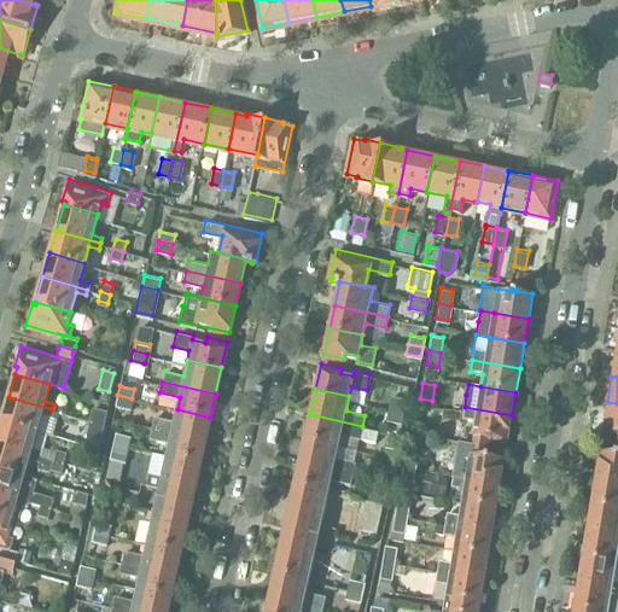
[(117,395),(115,404),(129,408),(132,398),(117,395)]
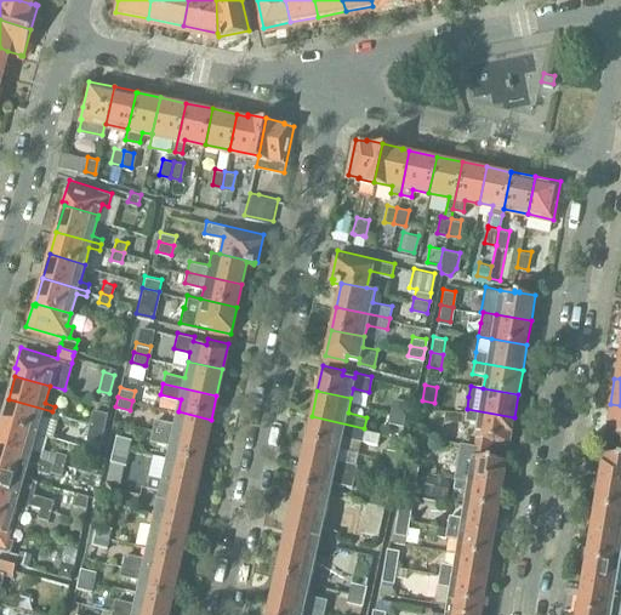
[(393,397),(389,411),(404,414),(408,400),(393,397)]
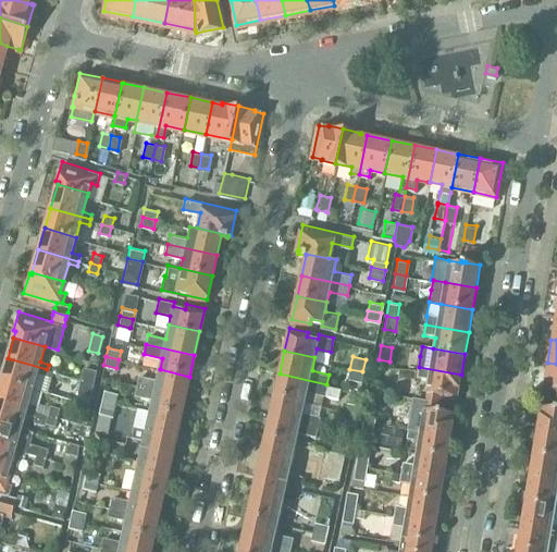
[(8,358),(2,377),(34,387),(37,372),(46,375),(47,369),(8,358)]
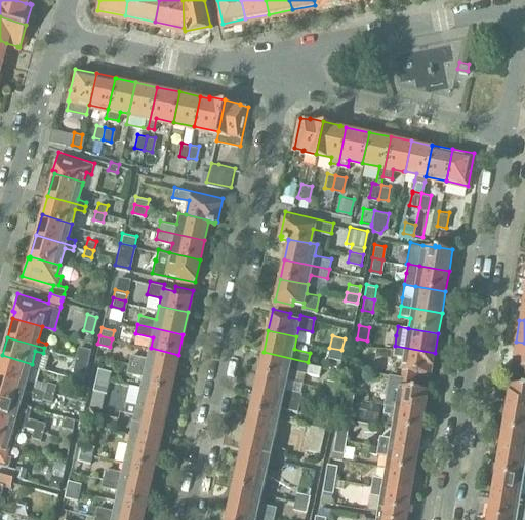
[(524,343),(516,342),(512,364),(524,366),(524,367),(524,343)]
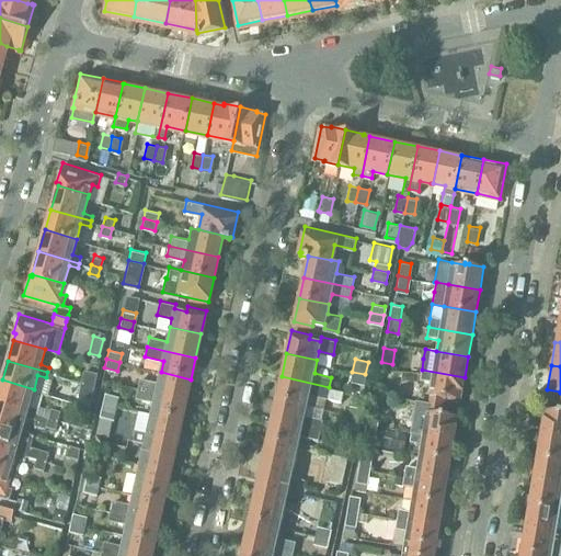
[(84,370),(81,382),(94,385),(98,372),(84,370)]
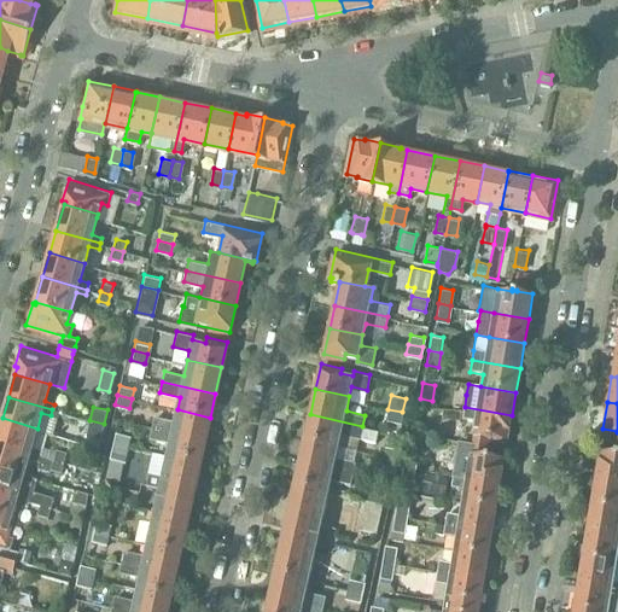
[(465,407),(462,417),(474,419),(473,432),(471,441),(488,444),(489,436),(493,436),(493,435),(508,437),(512,415),(465,407)]
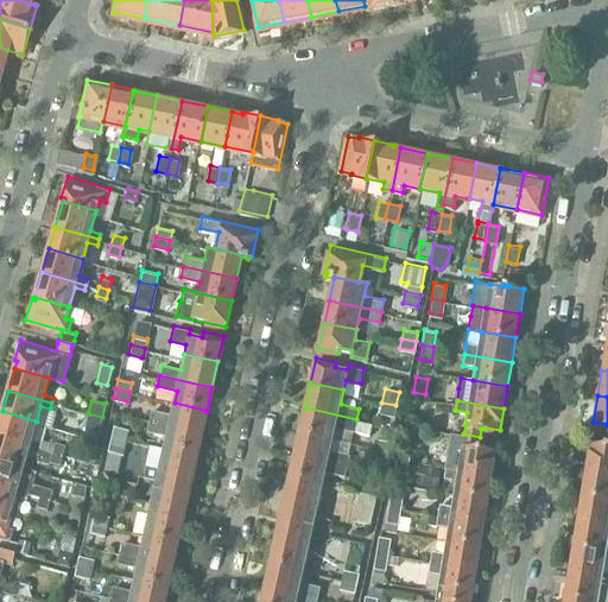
[(150,410),(147,420),(202,432),(207,411),(175,403),(172,414),(150,410)]
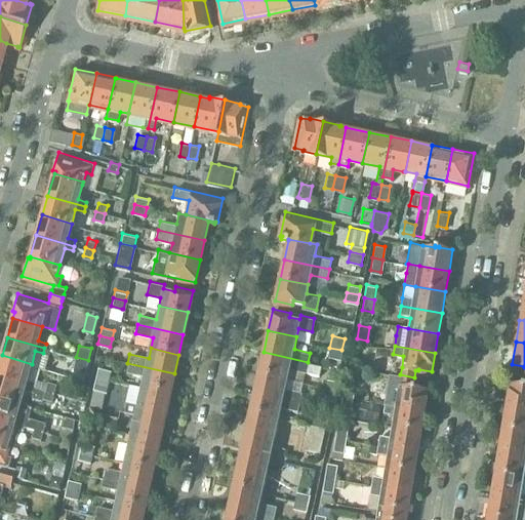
[(329,348),(328,356),(339,359),(341,350),(329,348)]
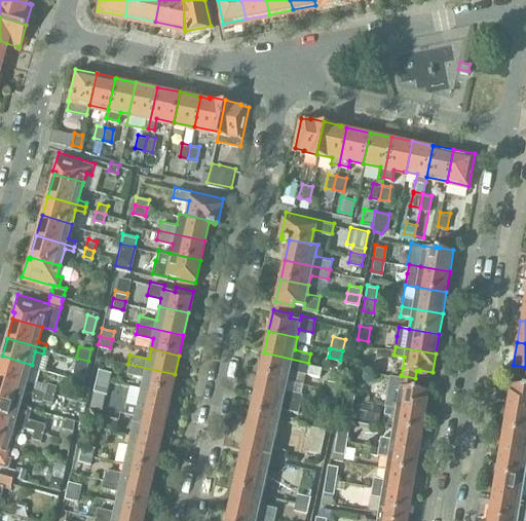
[(264,352),(259,373),(289,379),(291,368),(320,374),(322,366),(308,363),(264,352)]
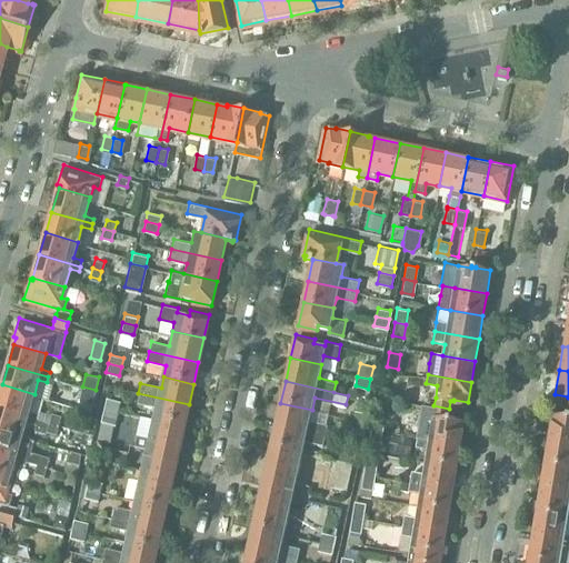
[(2,384),(0,392),(0,408),(37,418),(38,413),(30,411),(33,395),(35,394),(2,384)]
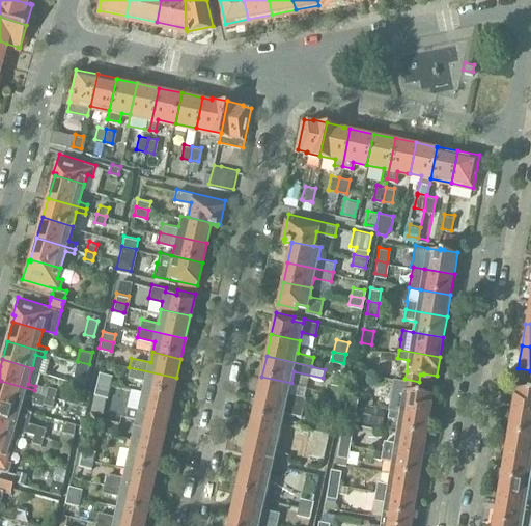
[(77,361),(74,374),(86,377),(89,364),(77,361)]
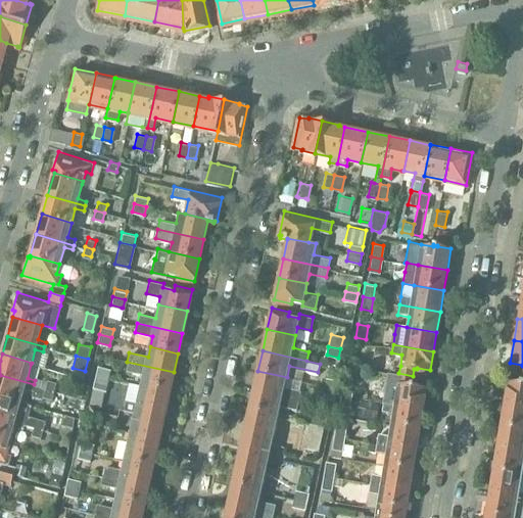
[(127,362),(125,370),(144,374),(141,389),(169,395),(174,372),(127,362)]
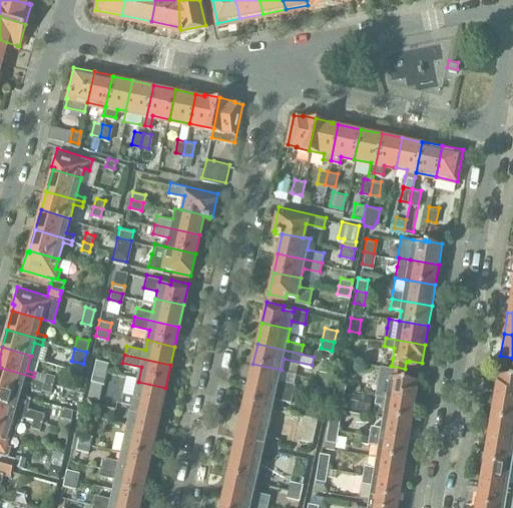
[(97,359),(94,371),(105,374),(108,361),(97,359)]
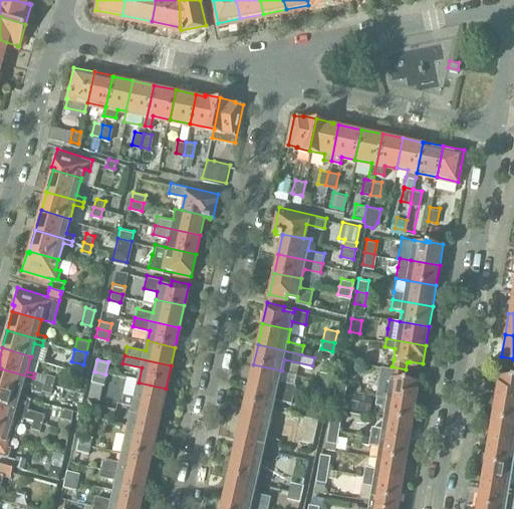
[(253,364),(249,383),(293,393),(295,384),(280,379),(282,370),(253,364)]
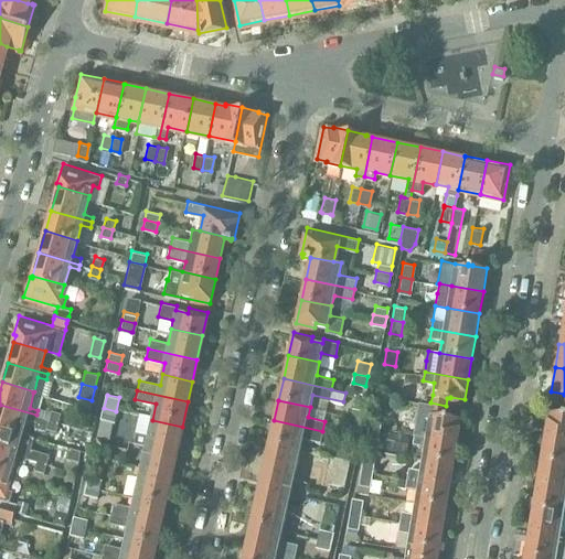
[(415,423),(414,433),(458,441),(461,417),(448,415),(448,414),(445,414),(446,406),(430,402),(427,426),(415,423)]
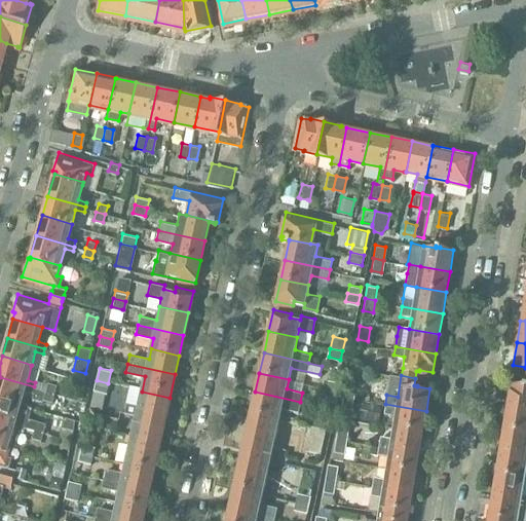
[(0,377),(0,398),(21,405),(25,389),(33,392),(32,397),(43,400),(43,399),(51,401),(54,393),(45,391),(34,386),(0,377)]
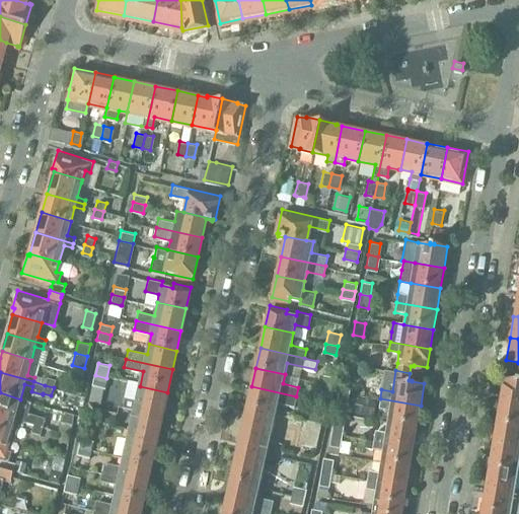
[(324,373),(322,382),(335,384),(336,376),(324,373)]
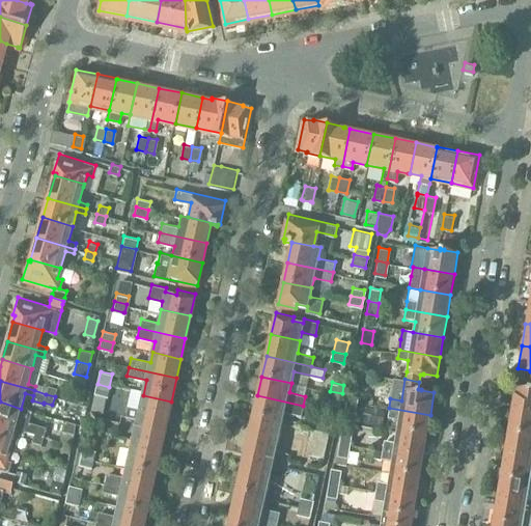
[(98,384),(94,394),(107,396),(109,387),(98,384)]
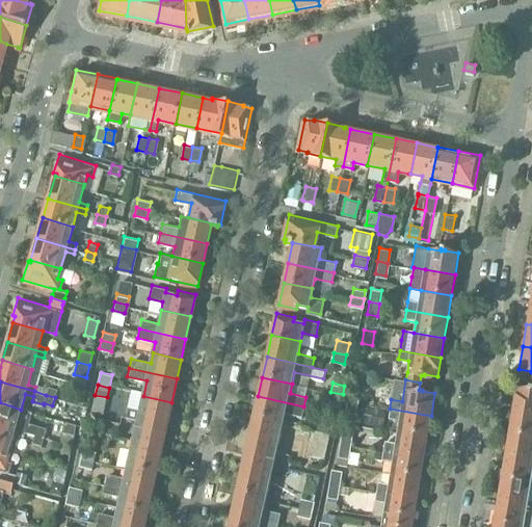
[(49,386),(46,395),(55,397),(57,388),(49,386)]
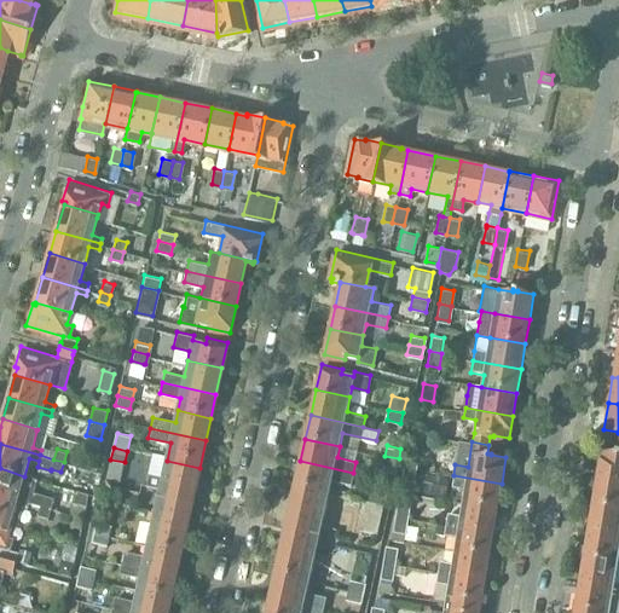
[(600,449),(596,478),(618,481),(618,450),(617,450),(615,451),(600,449)]
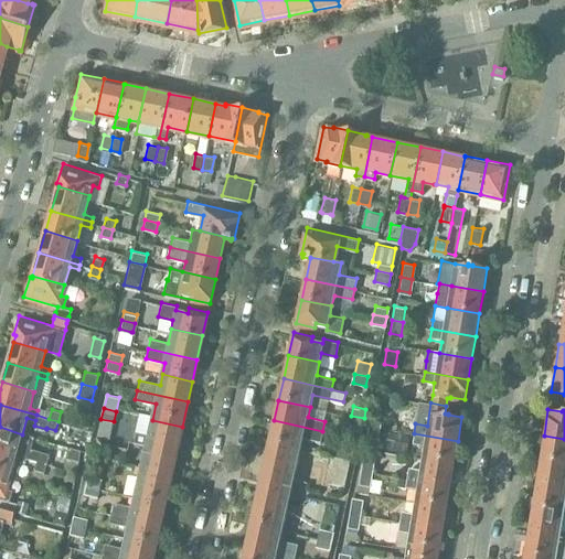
[(351,416),(349,425),(362,427),(364,418),(351,416)]
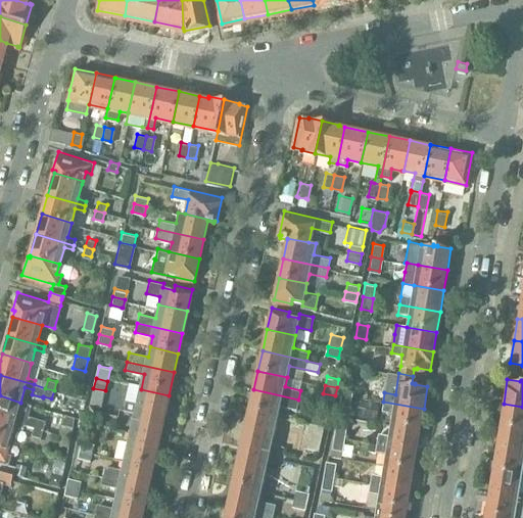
[(126,401),(124,409),(137,412),(137,414),(135,422),(159,427),(159,425),(161,419),(161,417),(163,418),(169,395),(141,389),(138,403),(126,401)]
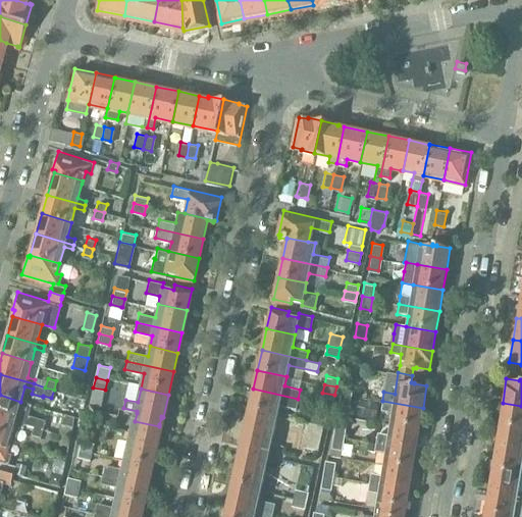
[(253,389),(249,409),(278,415),(280,405),(296,408),(298,399),(253,389)]
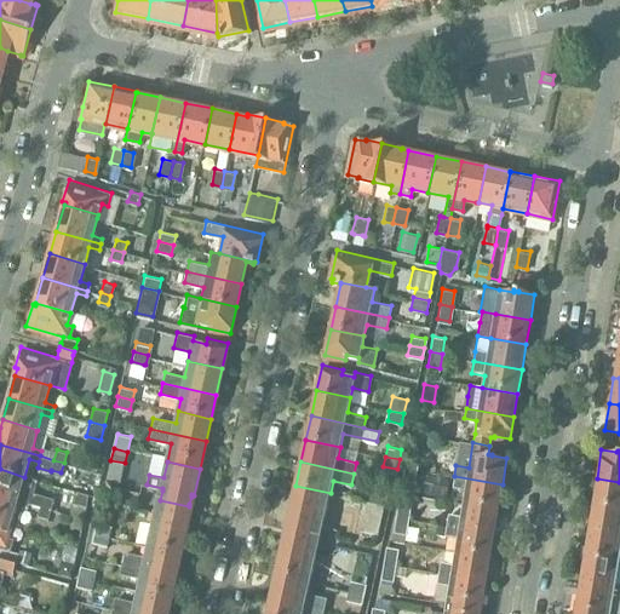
[(406,462),(403,470),(415,472),(417,464),(406,462)]
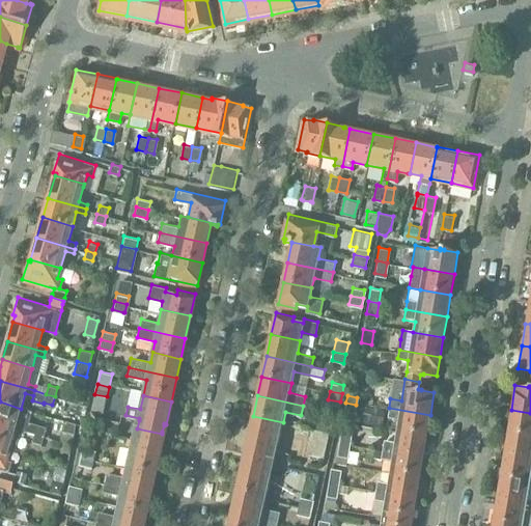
[(0,402),(0,423),(23,431),(33,433),(42,436),(43,435),(45,426),(27,421),(30,411),(21,409),(0,402)]
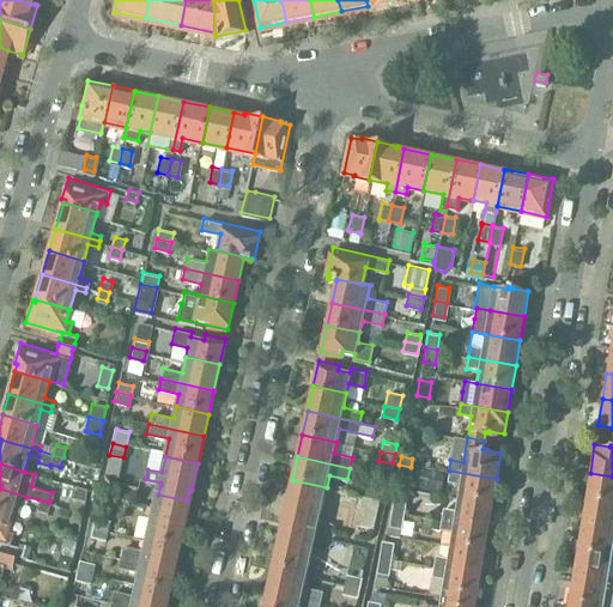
[(399,465),(398,473),(410,475),(411,467),(399,465)]
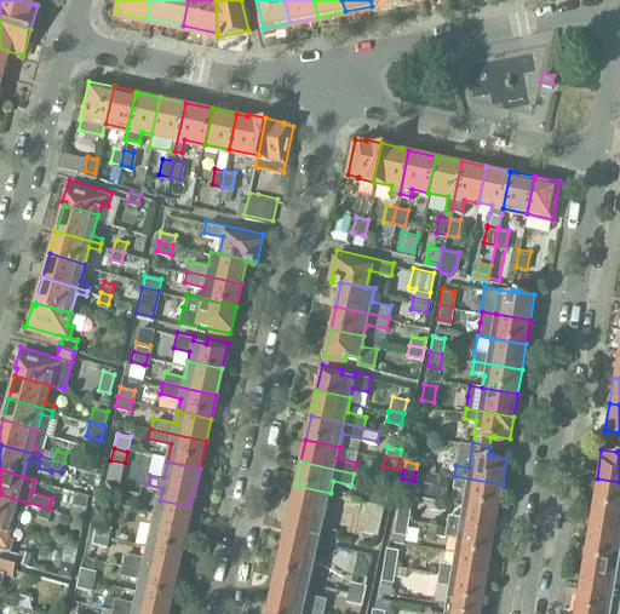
[(419,476),(415,492),(442,497),(445,480),(419,476)]
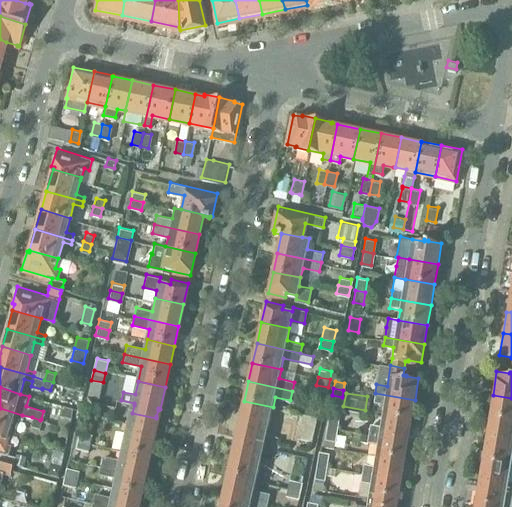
[(375,393),(373,402),(383,404),(381,416),(411,421),(415,400),(375,393)]
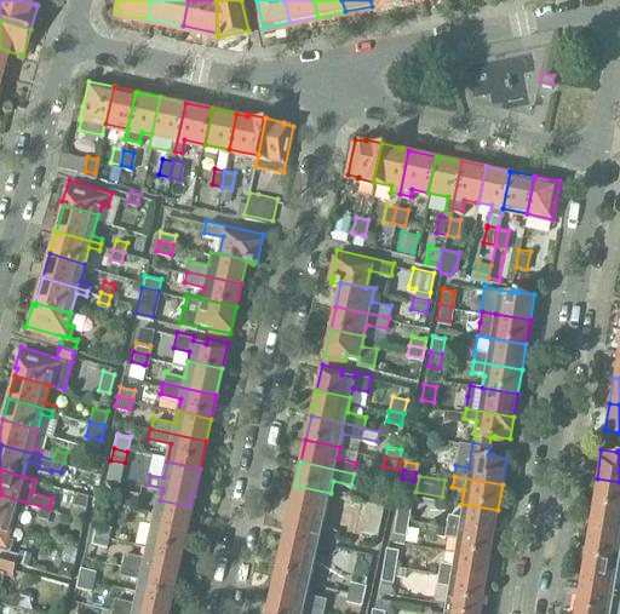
[(619,482),(597,478),(592,506),(619,510),(619,482)]
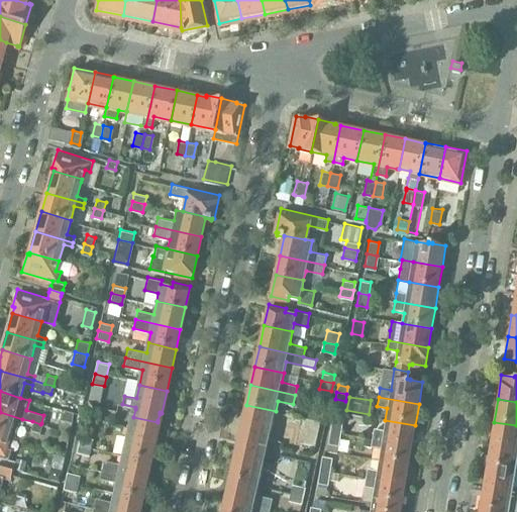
[(246,405),(240,430),(243,431),(242,433),(241,438),(241,440),(266,446),(268,438),(268,436),(270,437),(276,411),(246,405)]
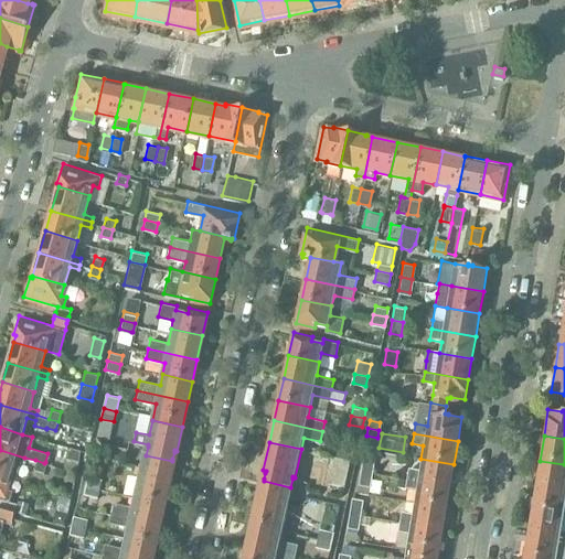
[(70,445),(66,457),(77,460),(78,449),(70,445)]
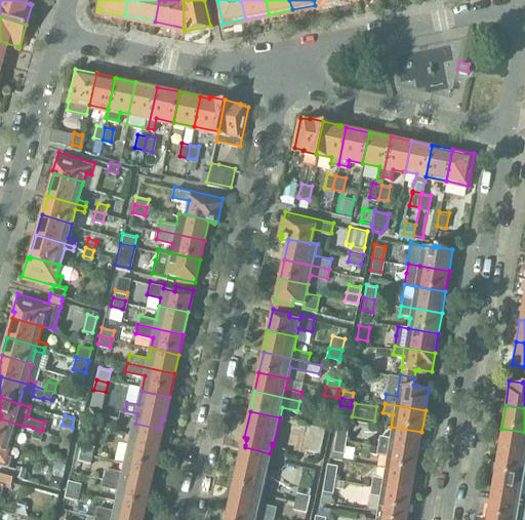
[(312,415),(310,424),(322,427),(324,417),(312,415)]
